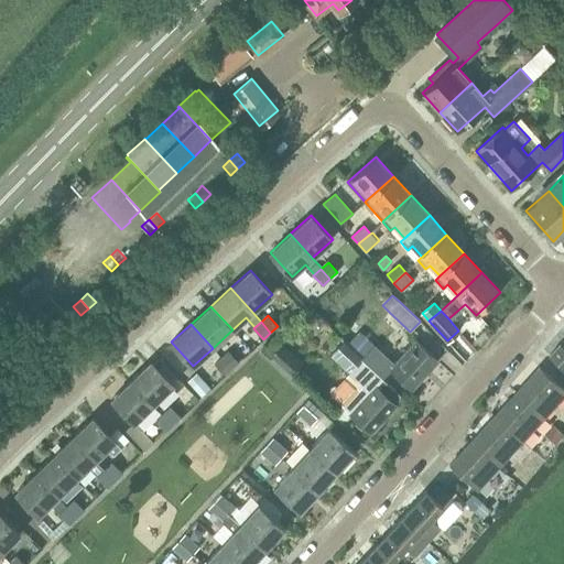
[(52,325),(45,333),(53,340),(61,334),(52,325)]
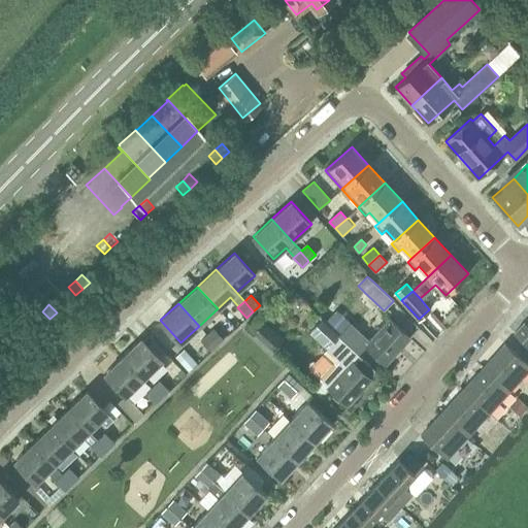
[(42,311),(35,318),(43,326),(50,319),(42,311)]
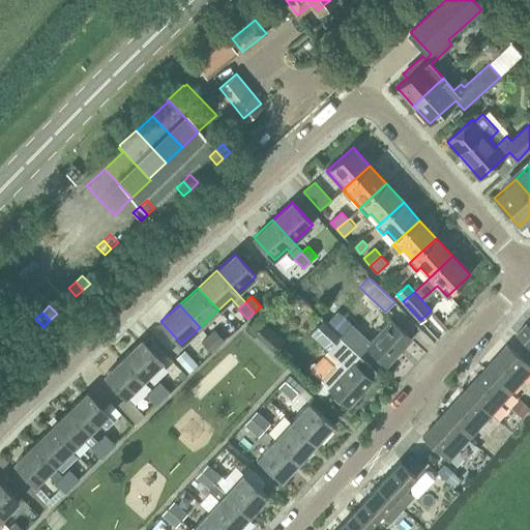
[(434,314),(432,316),(444,329),(446,327),(434,314)]
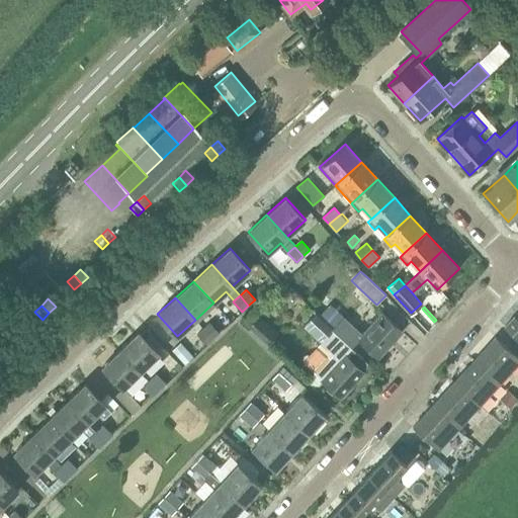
[(342,321),(334,329),(353,346),(359,339),(378,356),(402,331),(382,314),(360,337),(342,321)]
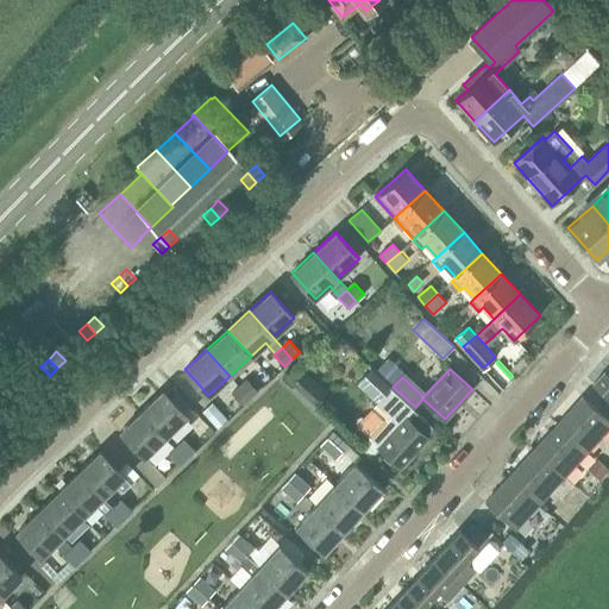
[(370,370),(358,383),(378,402),(374,407),(387,419),(369,437),(380,446),(378,446),(402,468),(428,437),(425,434),(433,426),(413,408),(391,388),(370,370)]
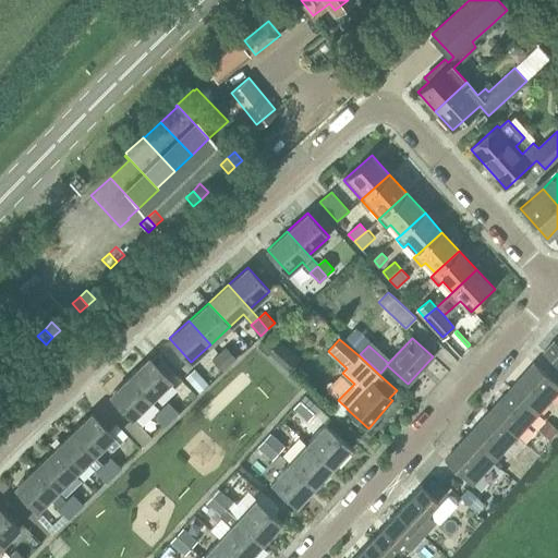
[(280,340),(271,350),(288,364),(296,354),(280,340)]
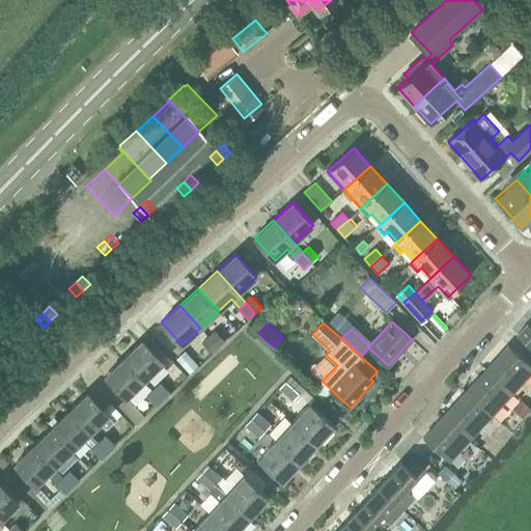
[(530,326),(530,327),(527,324),(518,335),(530,346),(530,326)]
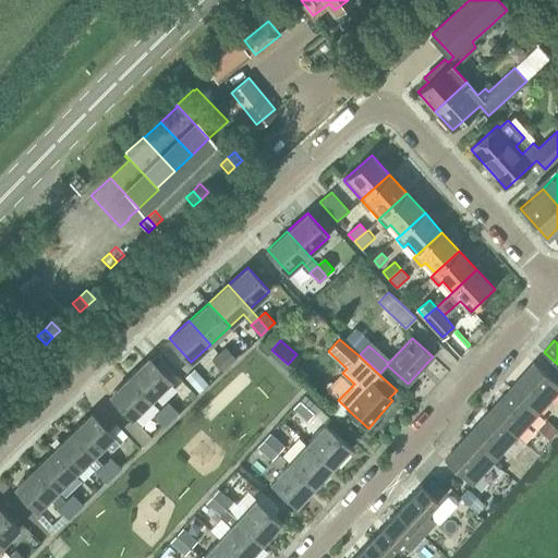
[(227,348),(219,354),(228,364),(235,358),(227,348)]
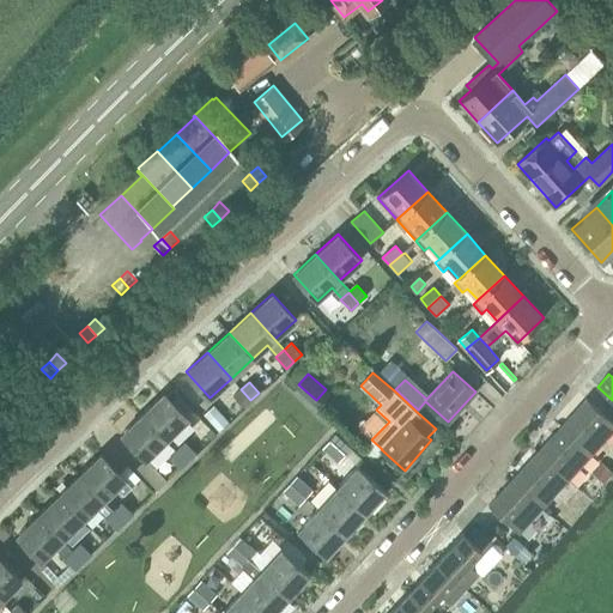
[(250,400),(241,389),(234,396),(243,407),(250,400)]
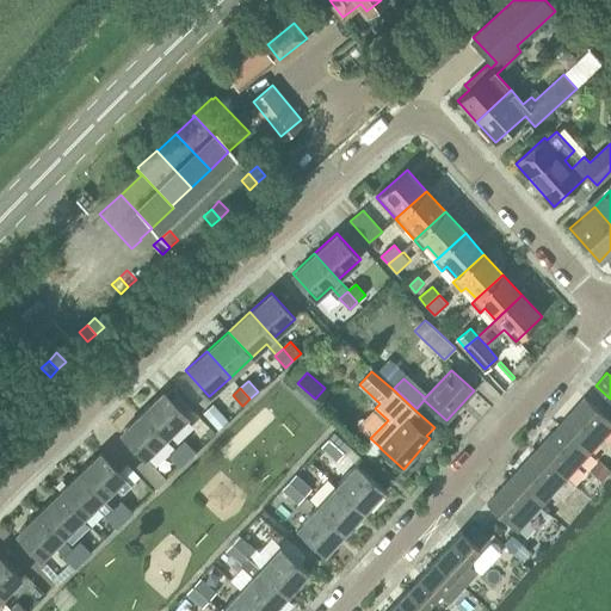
[(164,392),(142,412),(166,437),(187,417),(164,392)]
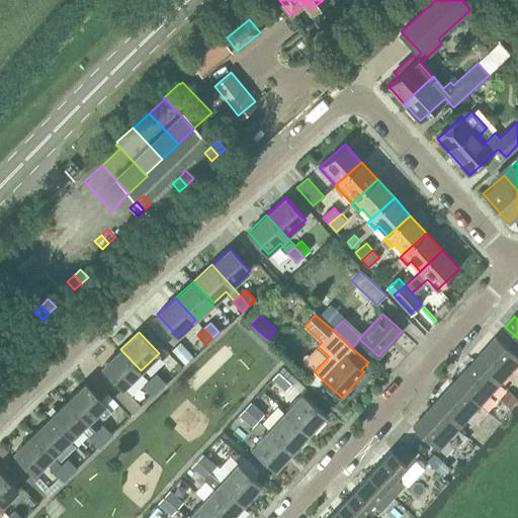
[(517,357),(496,337),(475,359),(500,382),(517,362),(517,357)]
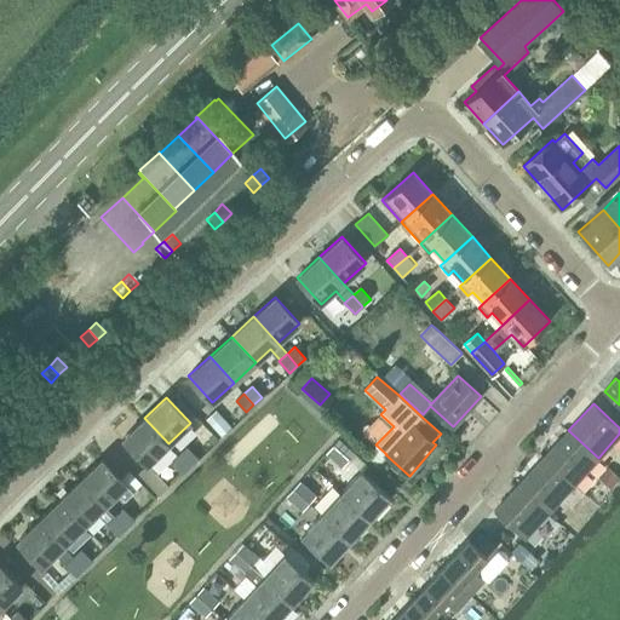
[(216,411),(207,419),(222,435),(230,426),(216,411)]
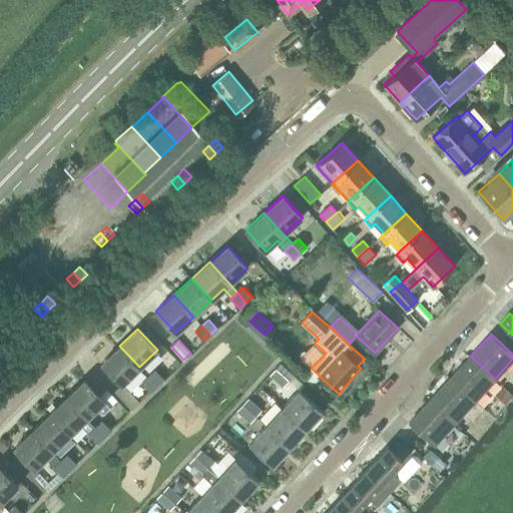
[(139,367),(119,346),(101,363),(122,384),(139,367)]
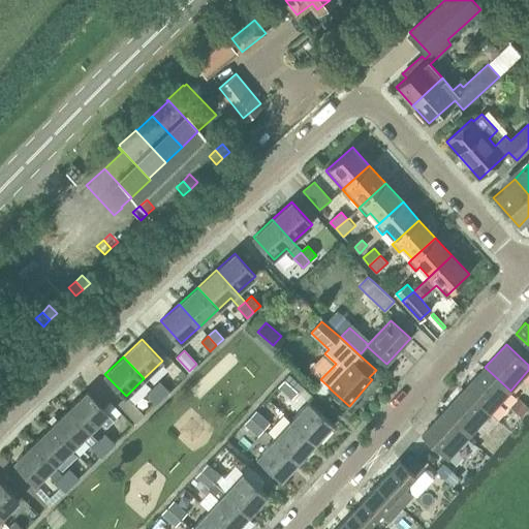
[(485,367),(464,390),(490,413),(510,391),(485,367)]
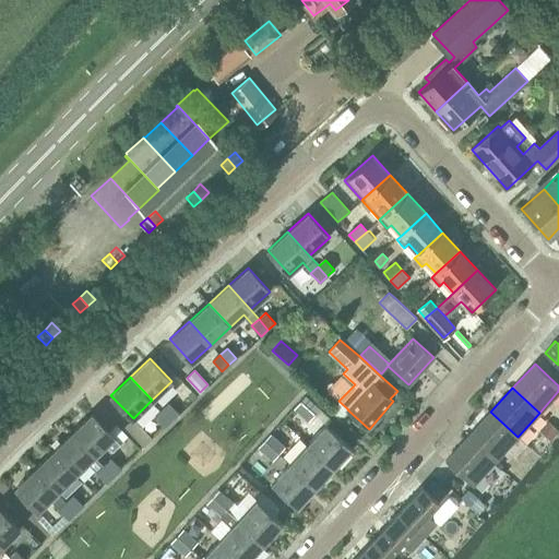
[(320,409),(306,395),(294,407),(309,421),(320,409)]
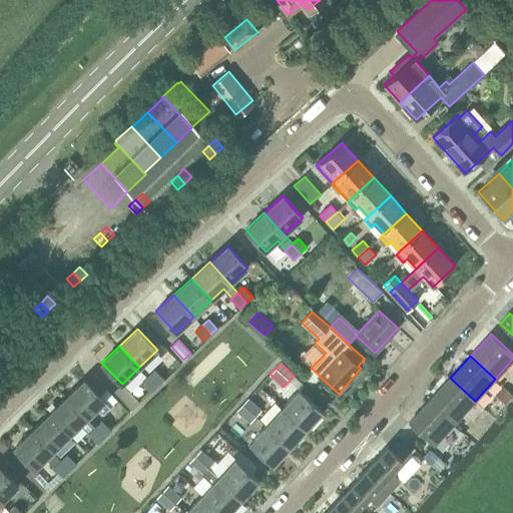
[(154,370),(147,376),(156,385),(163,379),(154,370)]
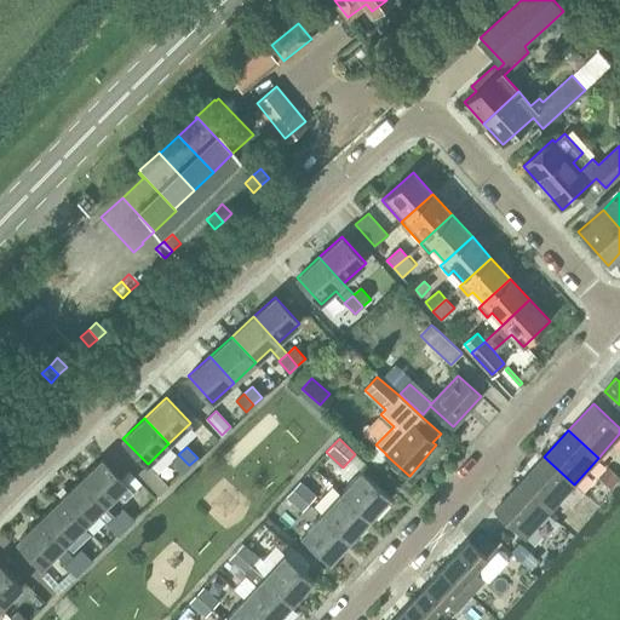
[(373,448),(366,455),(375,465),(383,457),(373,448)]
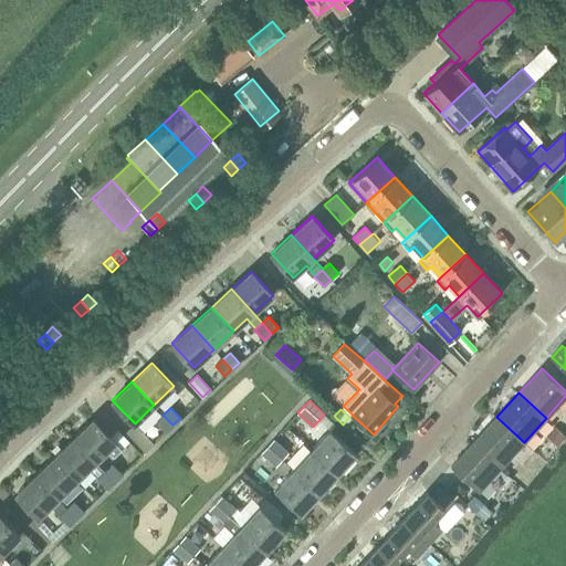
[(173,425),(163,415),(156,421),(166,431),(173,425)]
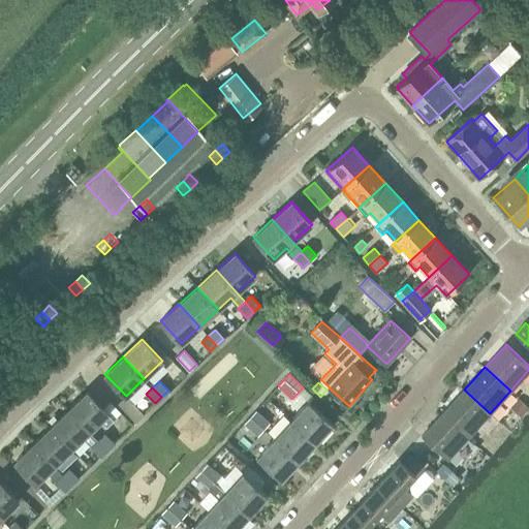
[(464,390),(443,412),(469,436),(490,413),(464,390)]
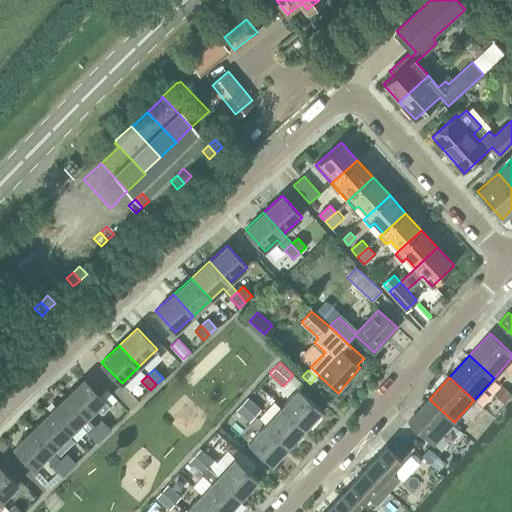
[(84,379),(67,396),(87,417),(96,408),(101,414),(110,406),(116,399),(106,389),(99,395),(84,379)]
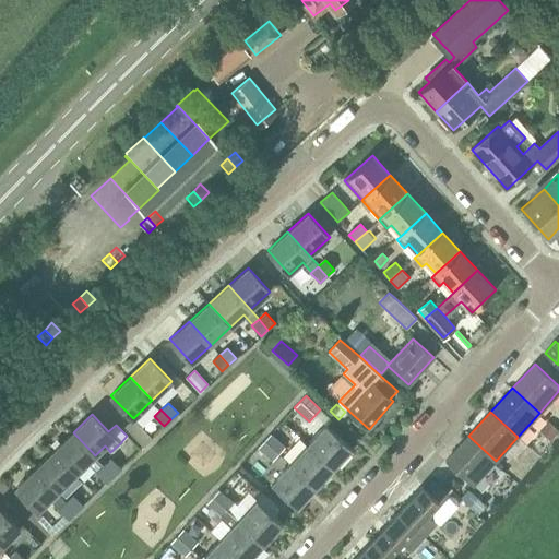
[(133,418),(125,427),(143,447),(152,439),(133,418)]
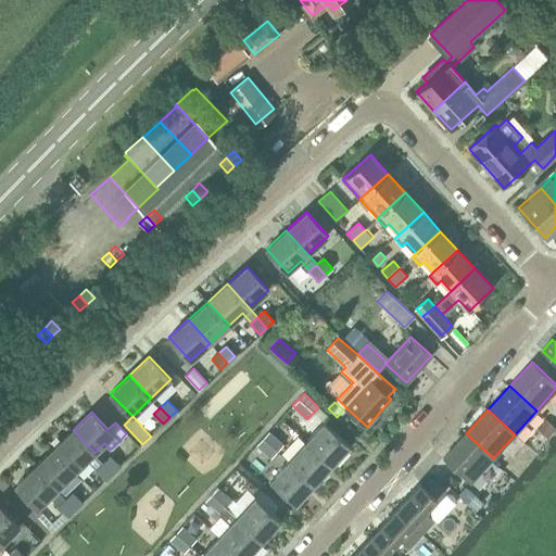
[(545,419),(536,429),(546,438),(555,428),(545,419)]
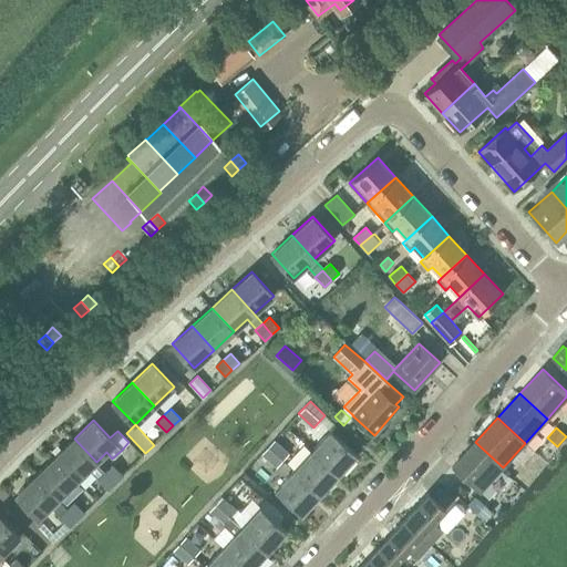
[(331,430),(311,451),(338,474),(357,453),(331,430)]
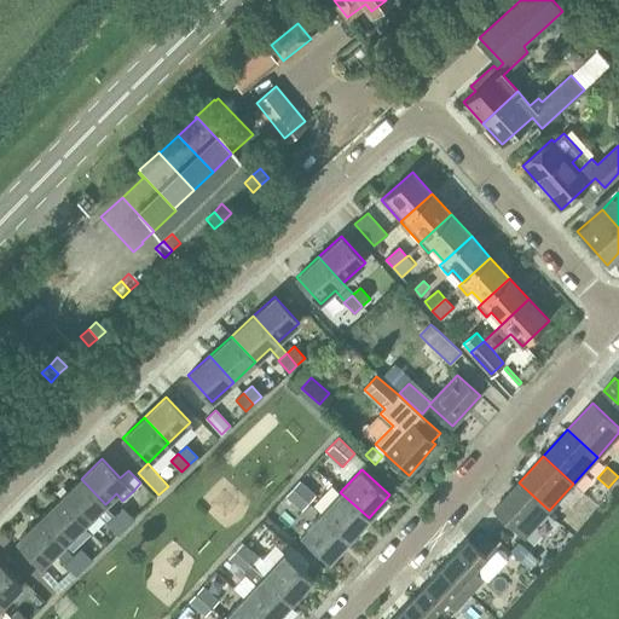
[(81,479),(59,499),(84,525),(97,512),(117,533),(126,526),(115,515),(105,504),(81,479)]
